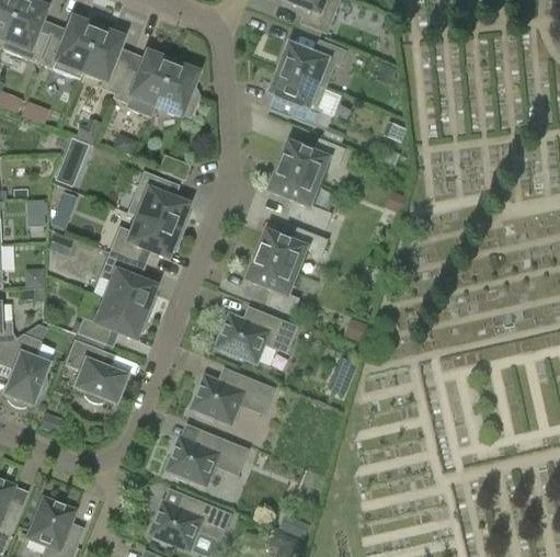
[(0,0),(0,46),(1,47),(19,0),(0,0)]
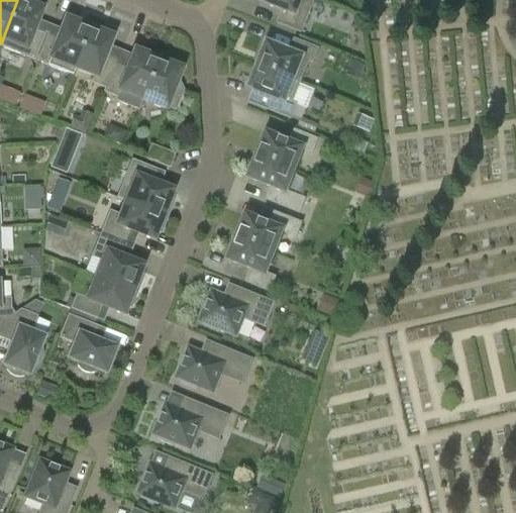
[(33,0),(17,0),(1,43),(34,57),(45,28),(35,25),(42,7),(32,3),(33,0)]
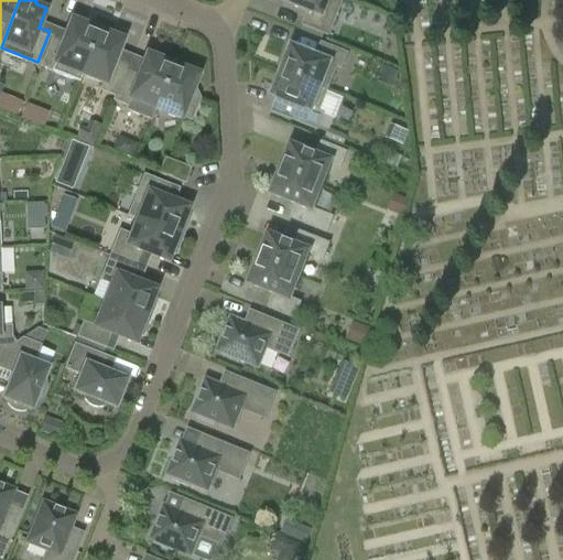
[(287,0),(309,9),(304,22),(329,33),(342,0),(287,0)]
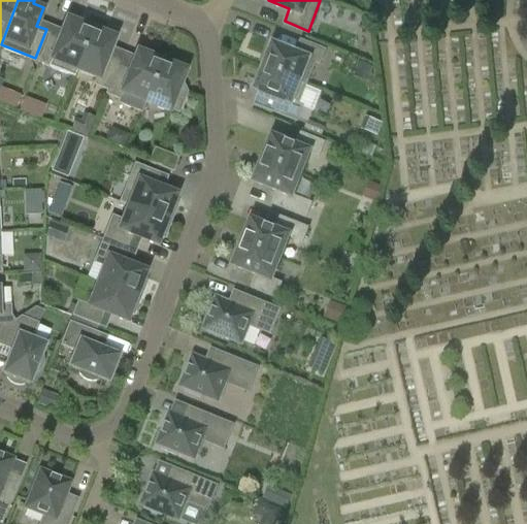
[(74,74),(76,68),(93,24),(79,19),(78,22),(67,17),(61,35),(51,31),(39,60),(74,74)]
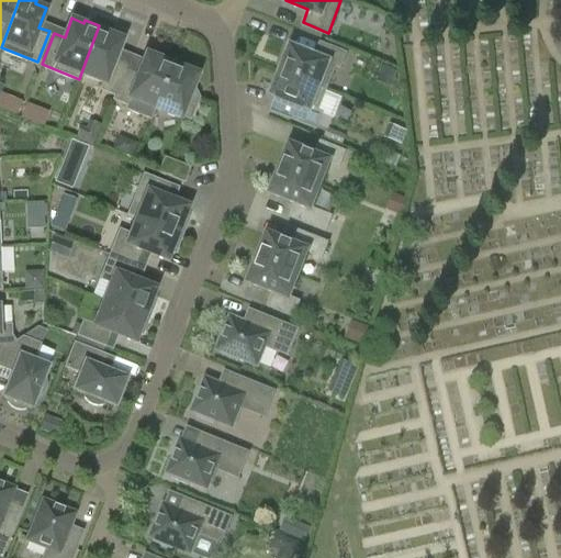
[(112,31),(99,25),(81,73),(103,81),(101,88),(115,93),(127,67),(128,63),(115,57),(123,38),(111,34),(112,31)]
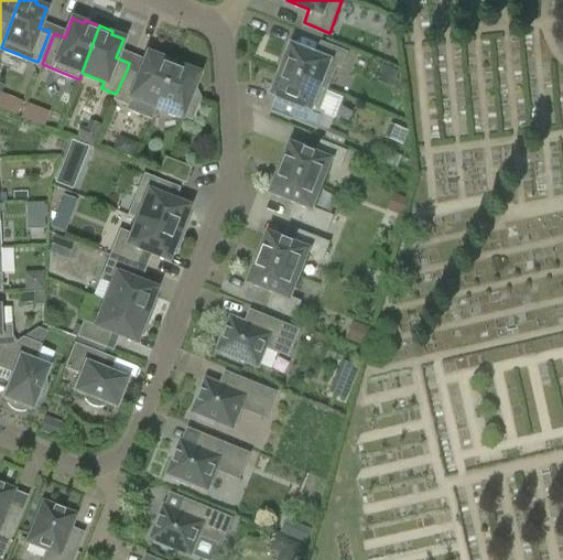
[(292,44),(283,70),(328,87),(337,64),(343,66),(348,51),(322,41),(317,54),(292,44)]
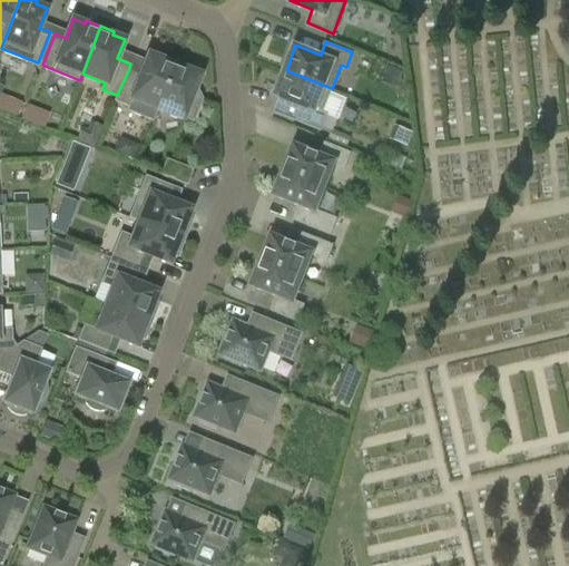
[(129,68),(117,95),(115,99),(129,105),(128,108),(154,118),(158,108),(176,61),(162,56),(160,58),(149,54),(141,74),(129,68)]
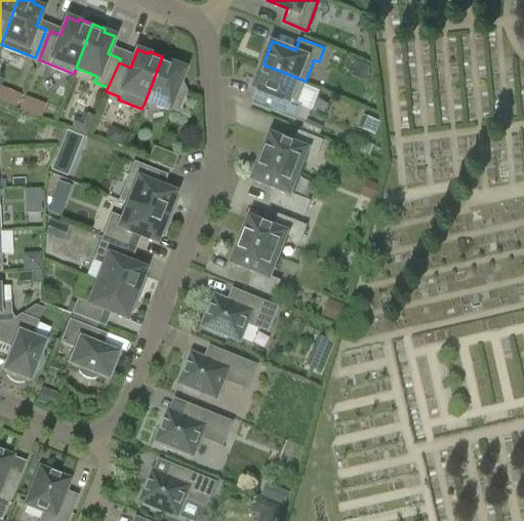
[(175,62),(162,56),(146,99),(169,109),(169,107),(178,110),(187,89),(177,86),(185,69),(174,64),(175,62)]
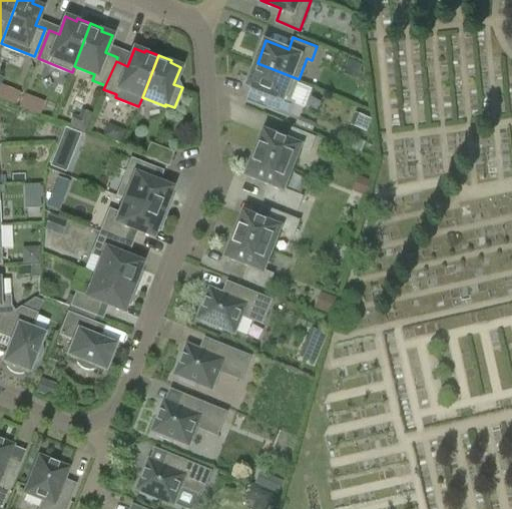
[(299,79),(258,63),(248,85),(271,93),(266,106),(290,115),(295,101),(291,100),(299,79)]
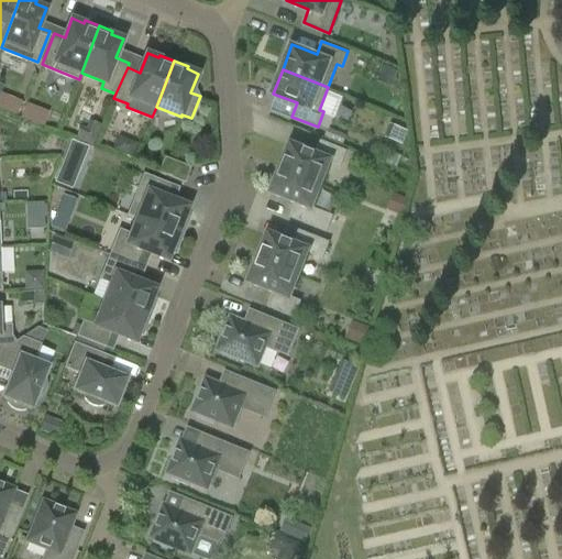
[(0,107),(17,113),(23,98),(0,89),(0,107)]
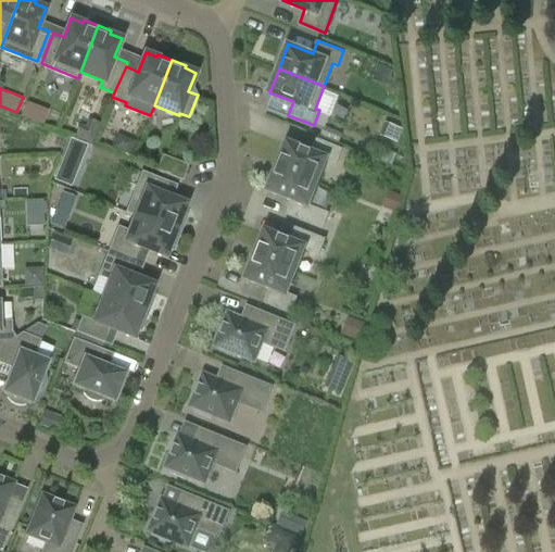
[(21,114),(43,123),(49,108),(27,99),(21,114)]
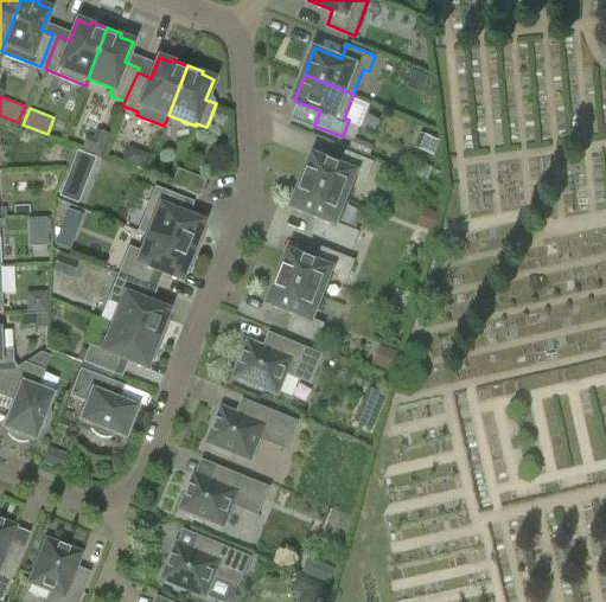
[(87,133),(81,148),(94,153),(103,157),(113,133),(97,127),(94,135),(87,133)]
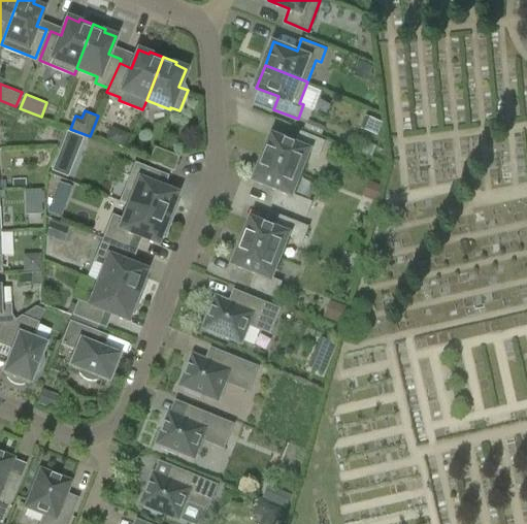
[(81,133),(70,129),(67,128),(62,142),(63,143),(59,154),(79,162),(86,144),(78,141),(81,133)]
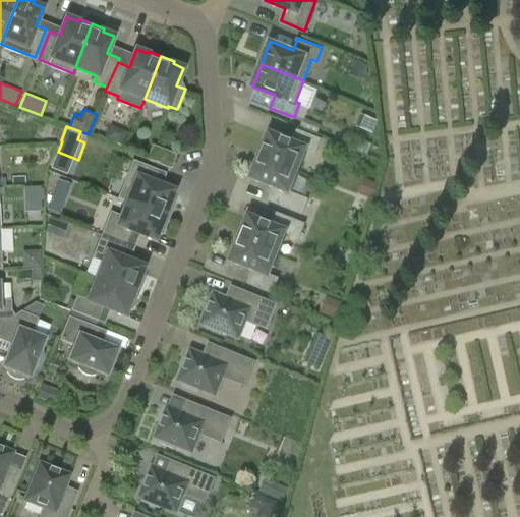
[(270,132),(261,155),(251,177),(274,186),(269,198),(303,212),(308,197),(290,190),(306,148),(315,152),(321,138),(297,128),(292,140),(270,132)]
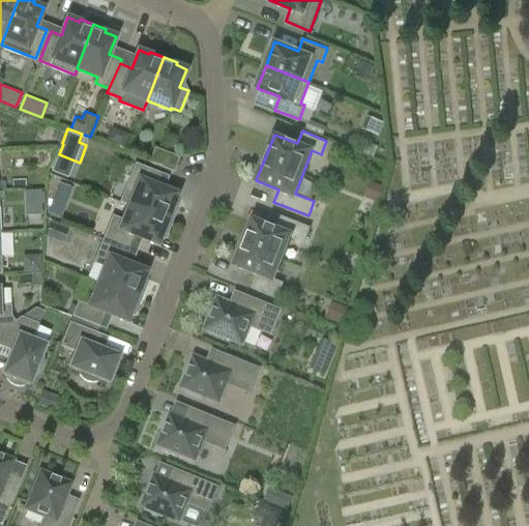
[(150,161),(175,170),(180,154),(155,145),(150,161)]
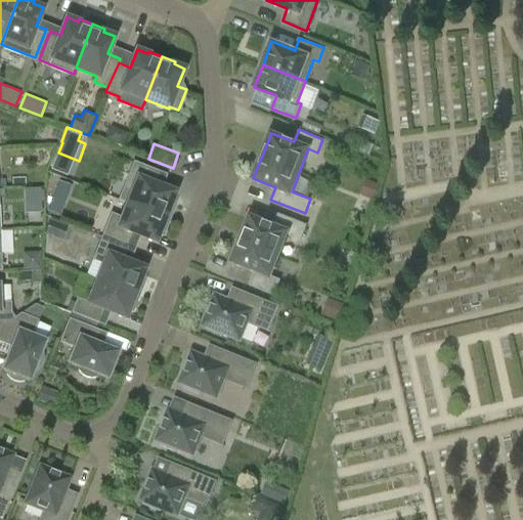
[(128,202),(169,217),(176,201),(172,200),(176,191),(156,183),(161,169),(134,159),(119,198),(128,202)]
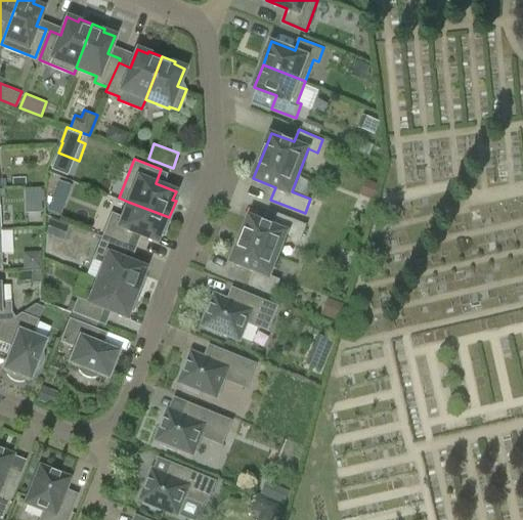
[(28,184),(28,208),(45,208),(45,185),(28,184)]
